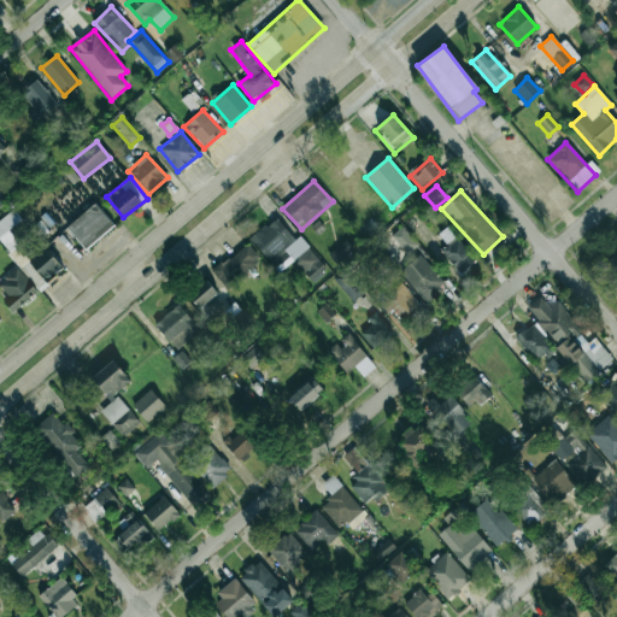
[(66,228),(84,251),(113,225),(95,204),(66,228)]
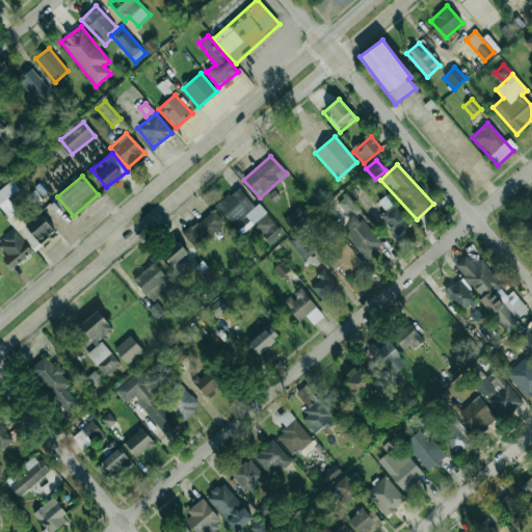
[(0,189),(0,209),(28,244),(32,241),(36,246),(54,233),(40,213),(27,223),(7,198),(19,189),(11,181),(0,189)]
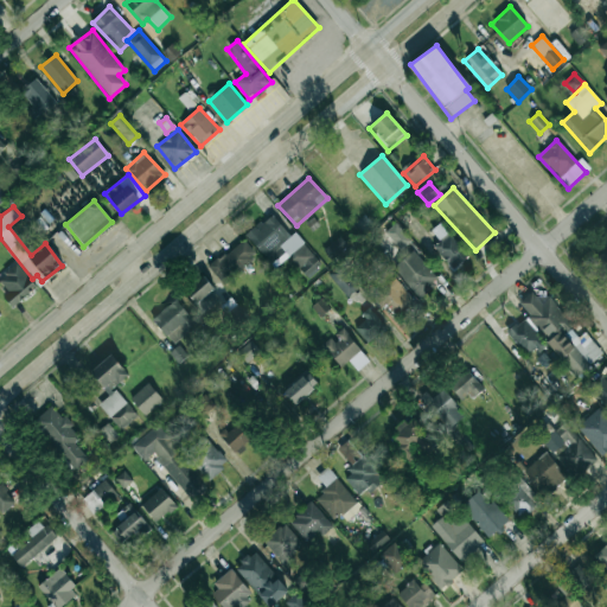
[(321,266),(294,232),(289,235),(281,224),(282,223),(273,212),(246,235),(264,257),(279,246),(306,278),(321,266)]
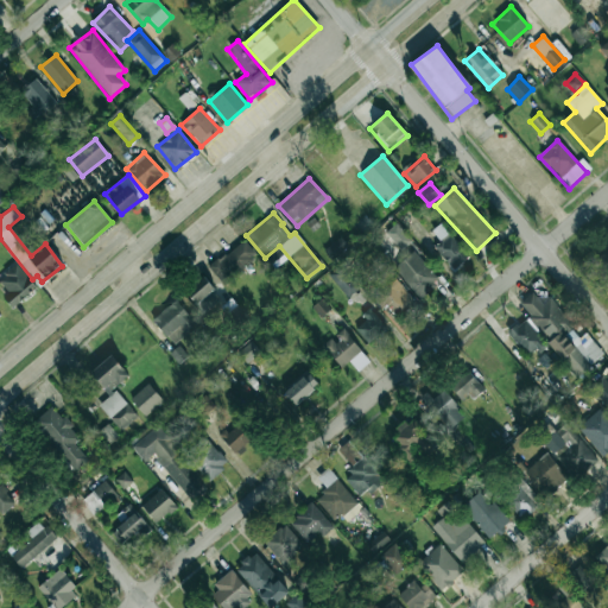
[(431,230),(441,241),(434,247),(453,271),(469,257),(442,222),(431,230)]
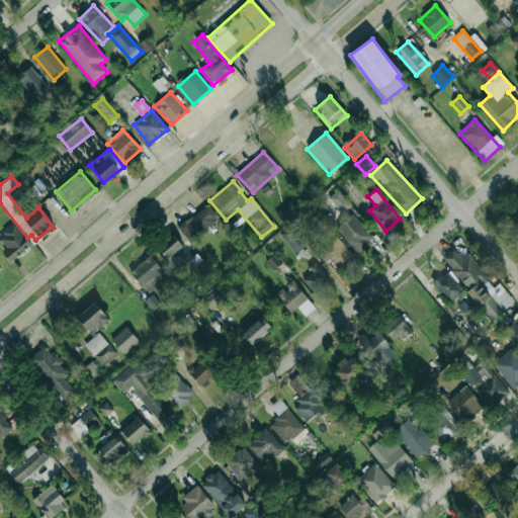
[(277,211),(283,221),(297,211),(290,201),(277,211)]
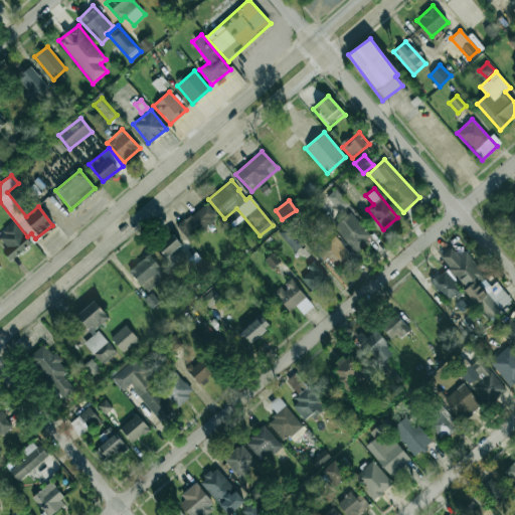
[(190,241),(217,215),(204,202),(177,227),(190,241)]
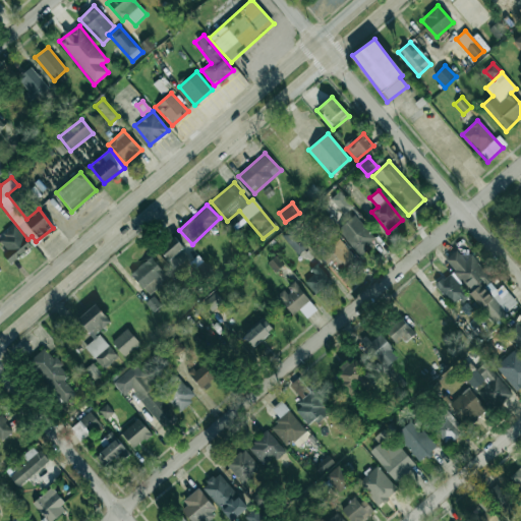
[(507,226),(518,238),(520,235),(520,215),(520,214),(507,226)]
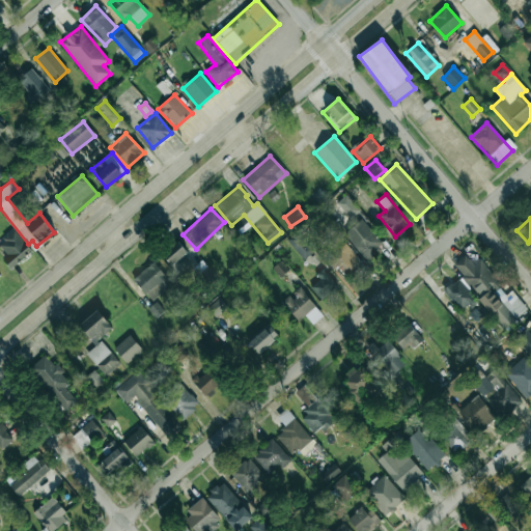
[(343,234),(366,261),(385,247),(362,219),(343,234)]
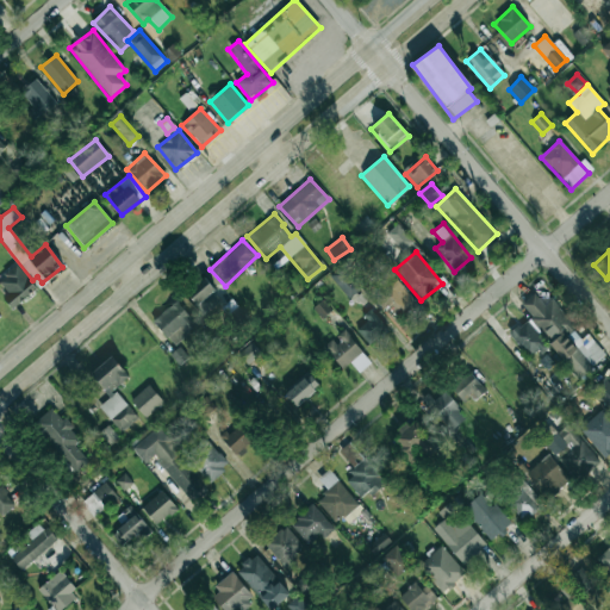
[(37,288),(16,265),(0,278),(0,284),(10,296),(5,300),(13,310),(37,288)]
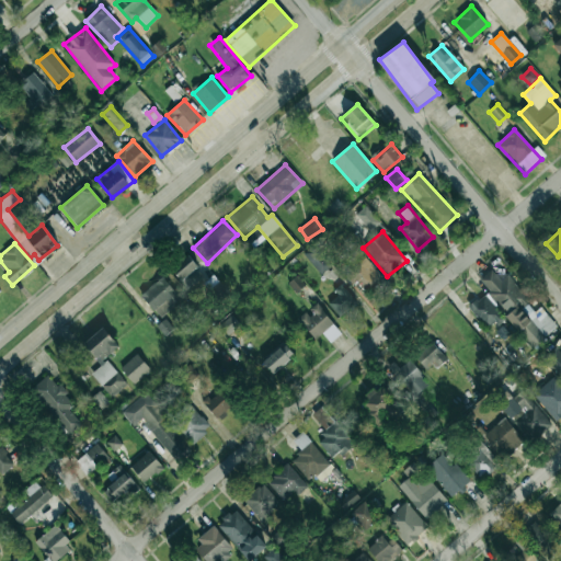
[(332,264),(312,245),(302,256),(322,274),(332,264)]
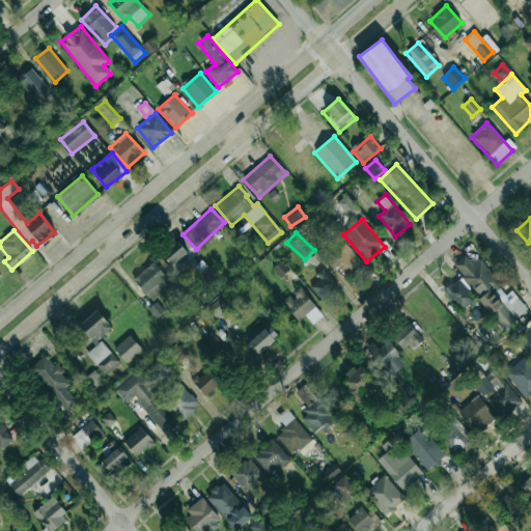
[(192,262),(177,243),(162,254),(176,274),(192,262)]
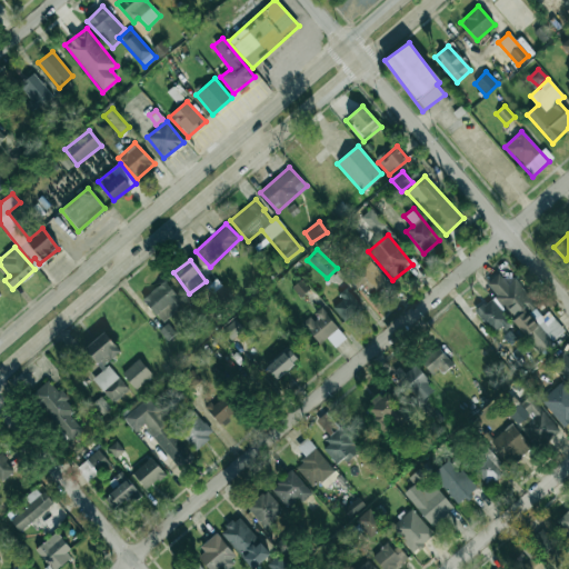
[(369,299),(389,285),(371,261),(351,276),(369,299)]
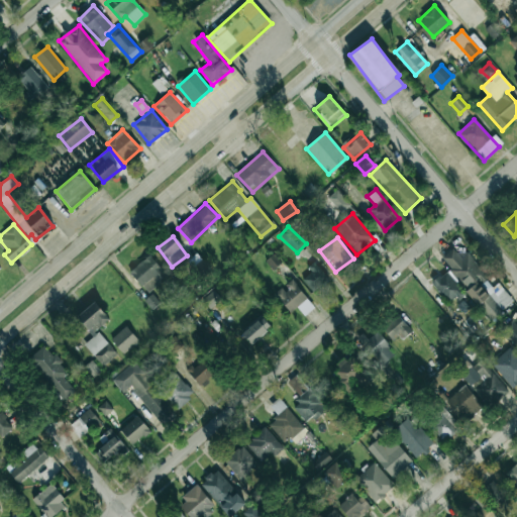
[(513,302),(496,279),(491,283),(469,253),(461,259),(453,248),(441,257),(489,321),(513,302)]
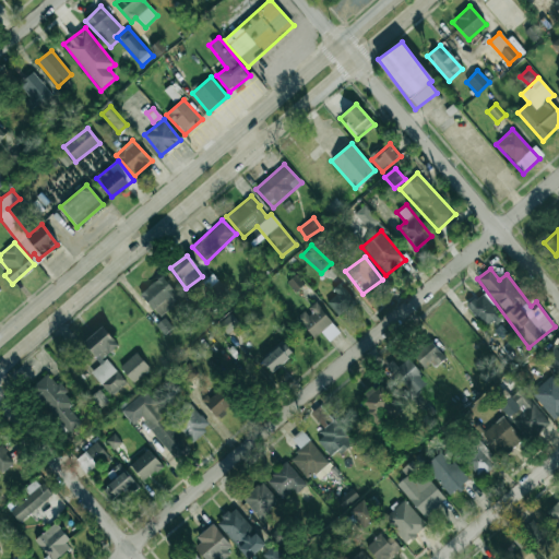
[(287,281),(295,292),(304,284),(297,274),(287,281)]
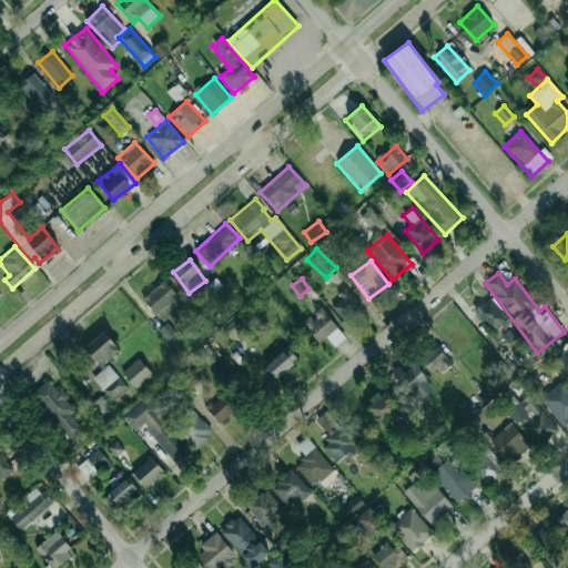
[(142,300),(162,322),(183,302),(163,280),(142,300)]
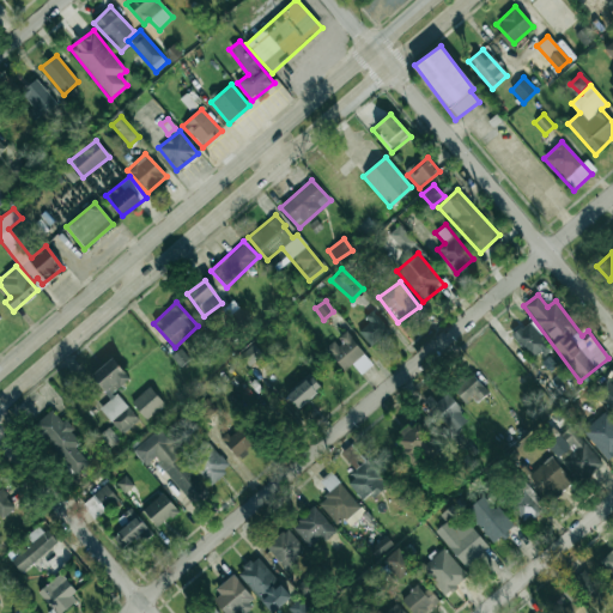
[(390,329),(375,313),(356,331),(371,347),(390,329)]
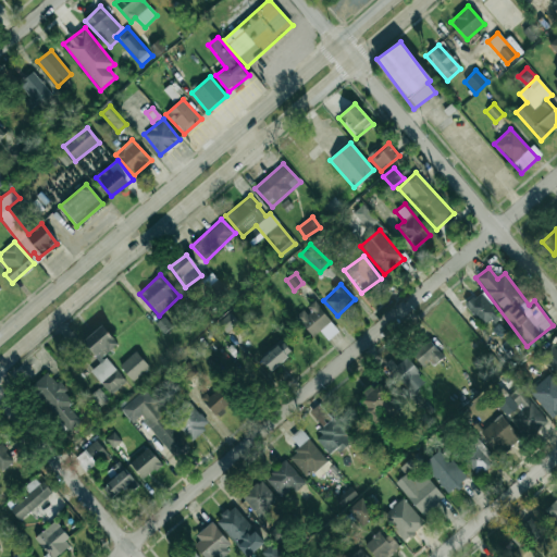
[(499,316),(479,293),(466,305),(486,327),(499,316)]
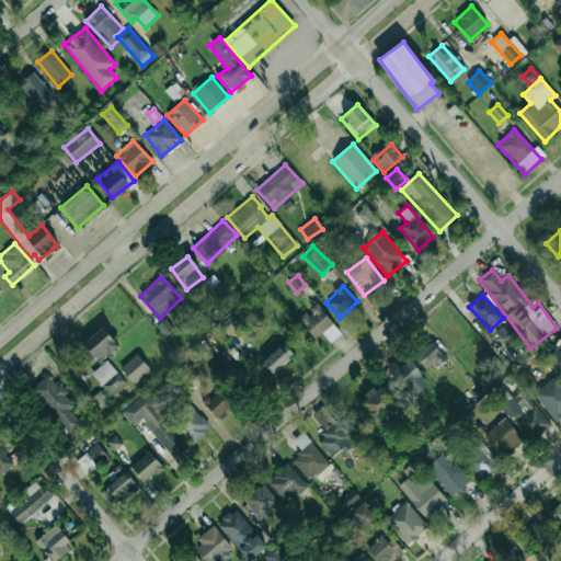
[(315,340),(322,333),(330,343),(342,333),(316,304),(307,311),(298,319),(315,340)]
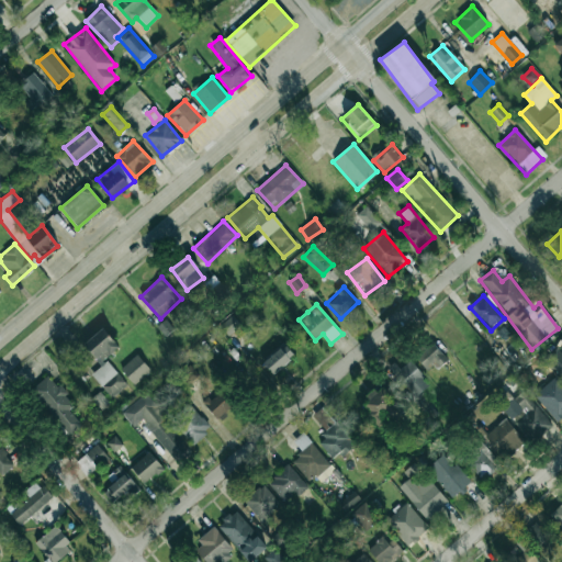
[(227,336),(240,325),(232,315),(220,326),(227,336)]
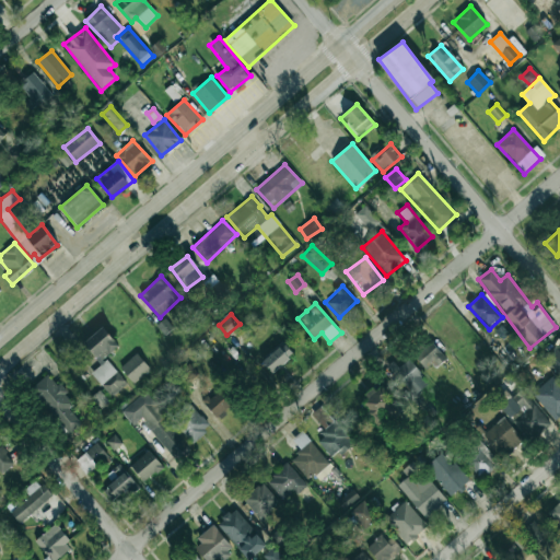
[(119,348),(104,327),(83,342),(98,362),(119,348)]
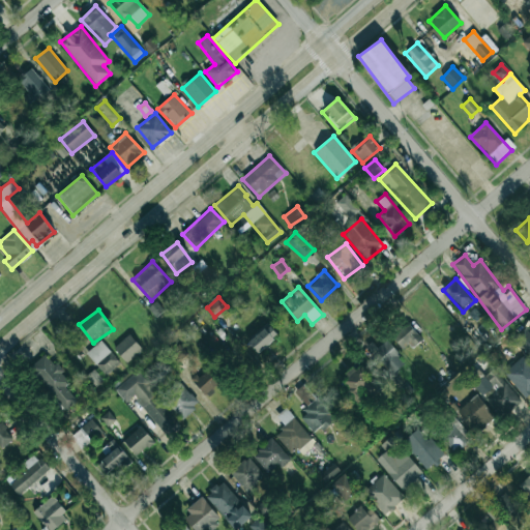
[(409,344),(411,348),(422,341),(410,323),(391,335),(401,349),(409,344)]
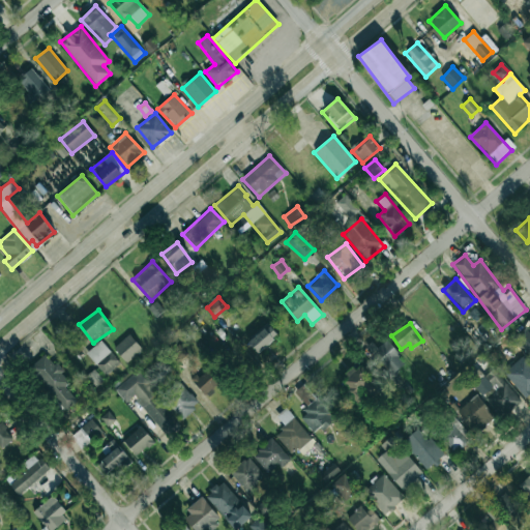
[(247,340),(255,352),(277,339),(270,325),(247,340)]
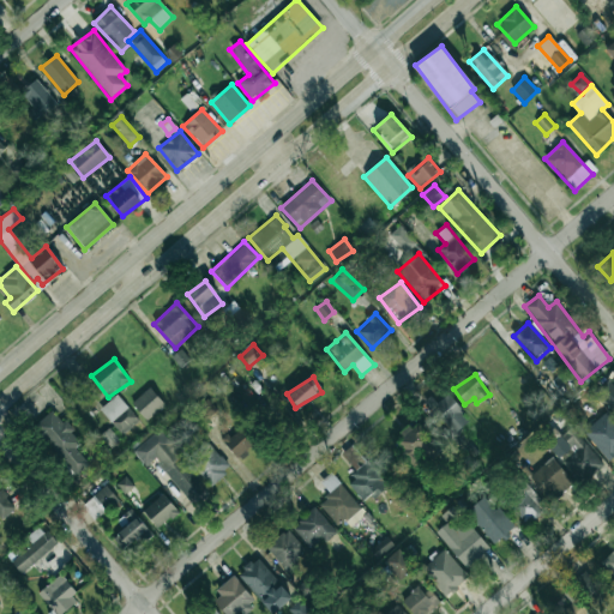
[(596,391),(613,413),(613,377),(596,391)]
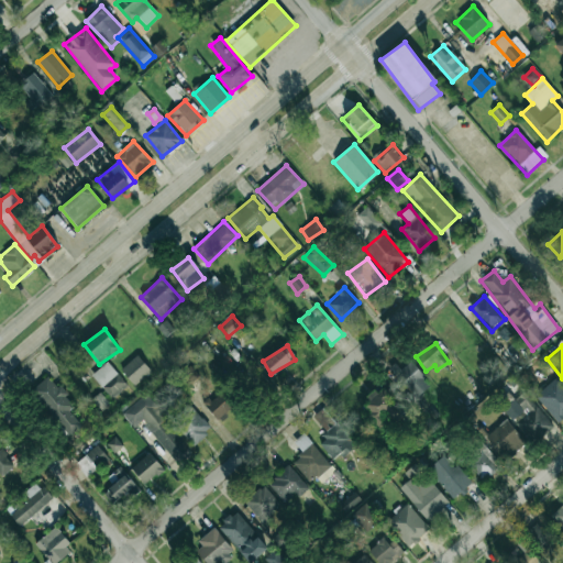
[(151,371),(138,355),(120,370),(134,386),(151,371)]
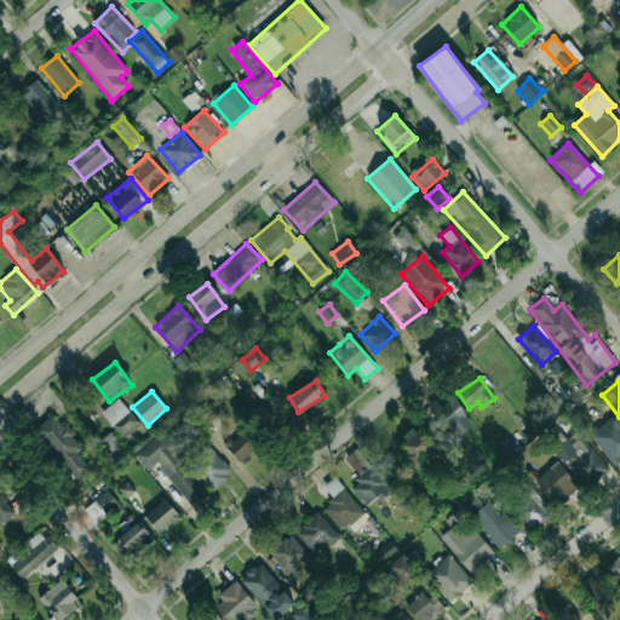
[(101,414),(124,440),(139,424),(118,399),(101,414)]
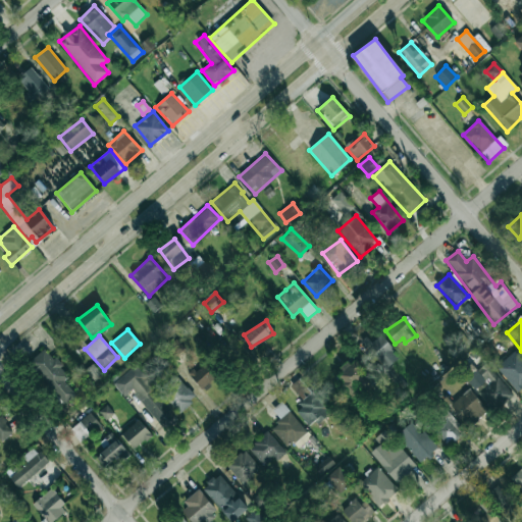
[(367,337),(361,343),(384,370),(399,358),(380,335),(371,343),(367,337)]
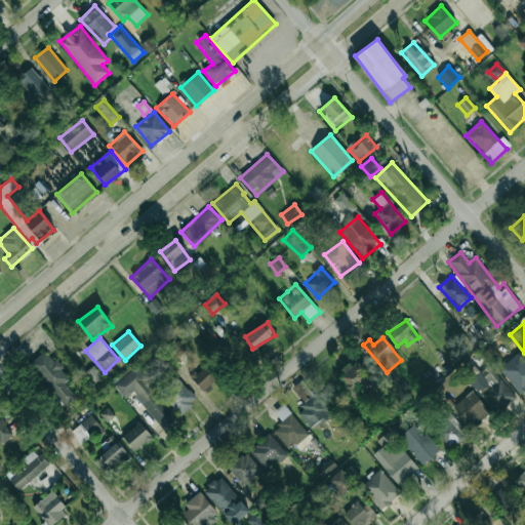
[(76,397),(64,384),(70,377),(45,351),(28,366),(65,406),(76,397)]
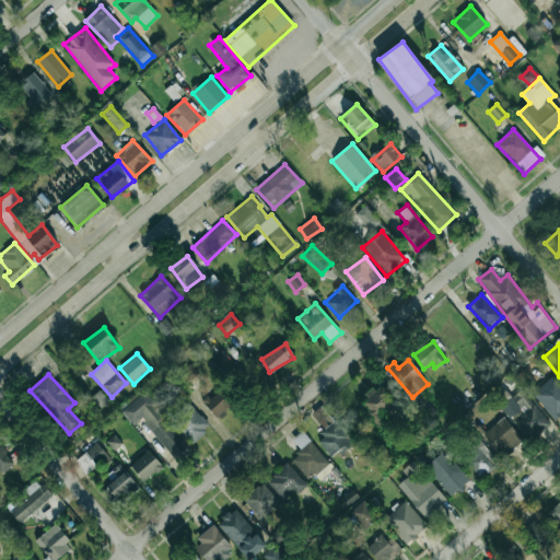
[(532,395),(556,420),(559,415),(559,384),(552,376),(532,395)]
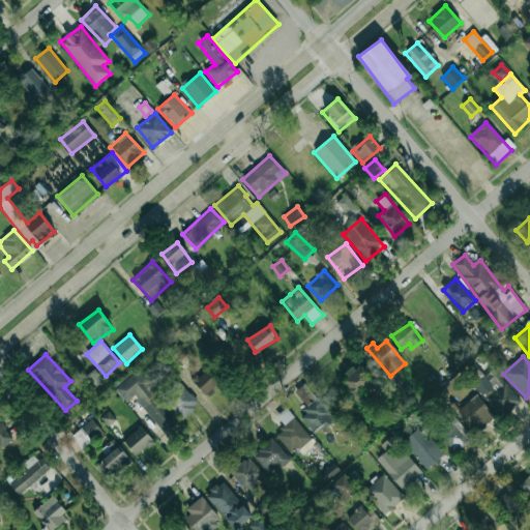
[(362,402),(379,386),(358,364),(342,380),(362,402)]
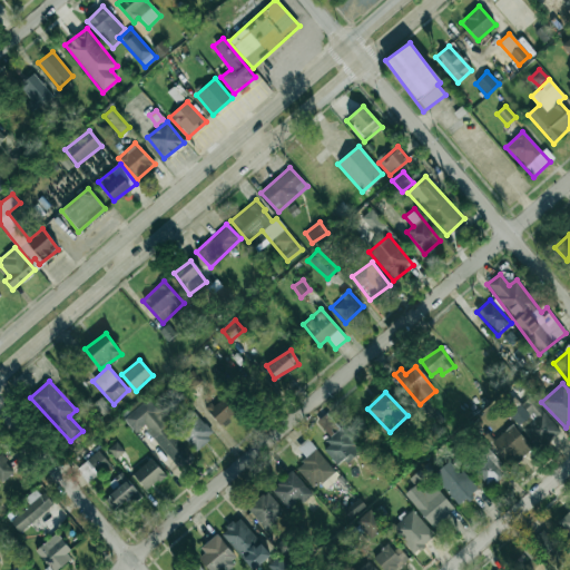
[(207,410),(222,426),(238,411),(224,395),(207,410)]
